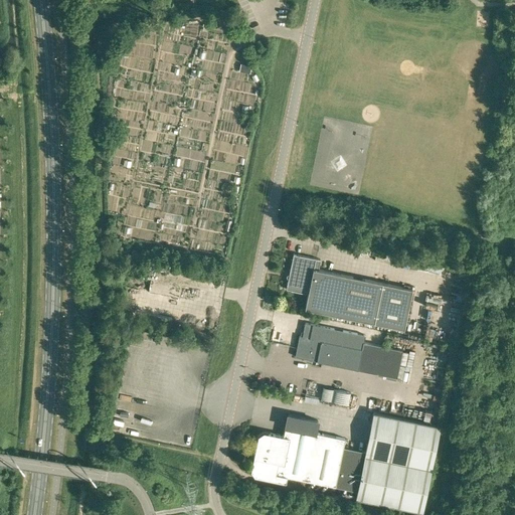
[(249,73),(251,65),(240,63),(239,71),(249,73)]
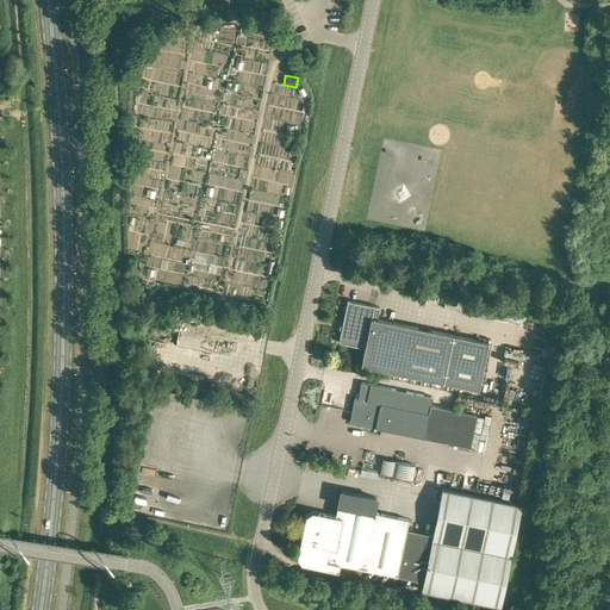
[(361,365),(442,383),(479,390),(489,342),(372,317),(374,305),(348,300),(338,342),(365,348),(361,365)]
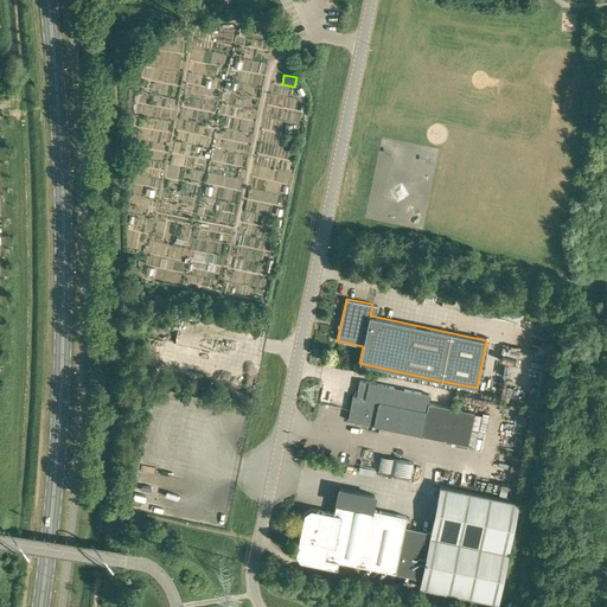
[(493,305),(472,300),(470,313),(491,318),(493,305)]
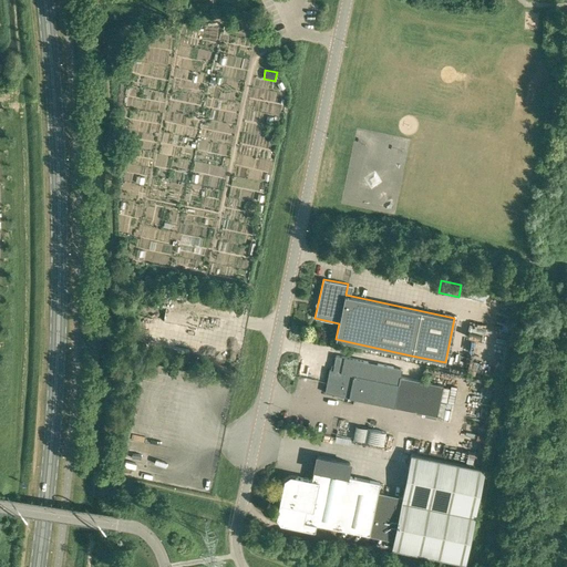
[(209,337),(198,340),(200,347),(212,343),(209,337)]
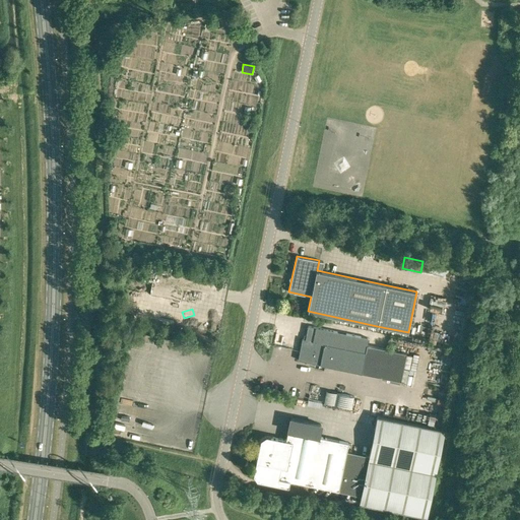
[(370,338),(308,325),(305,339),(367,351),(368,345),(370,338)]
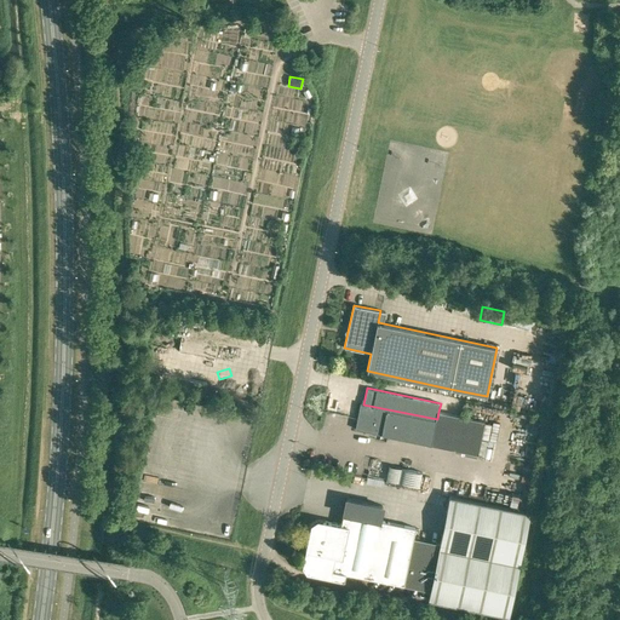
[(486,420),(438,412),(437,419),(363,405),(360,403),(355,429),(478,454),(486,420)]
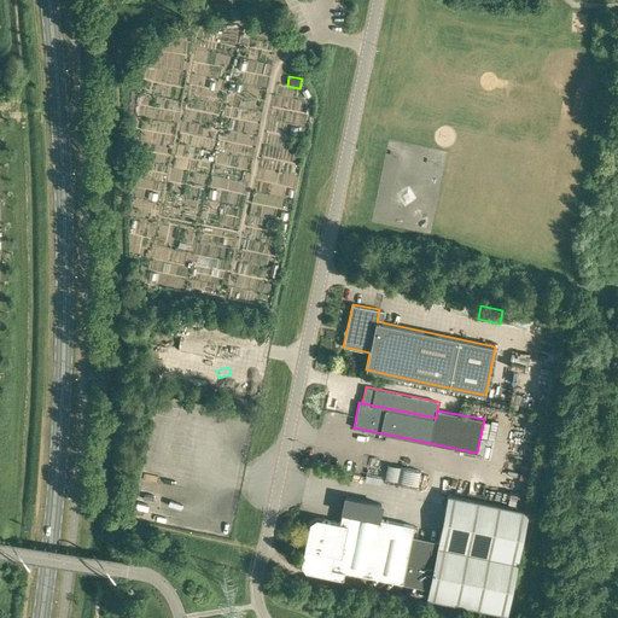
[(369,470),(371,453),(354,452),(354,470),(369,470)]
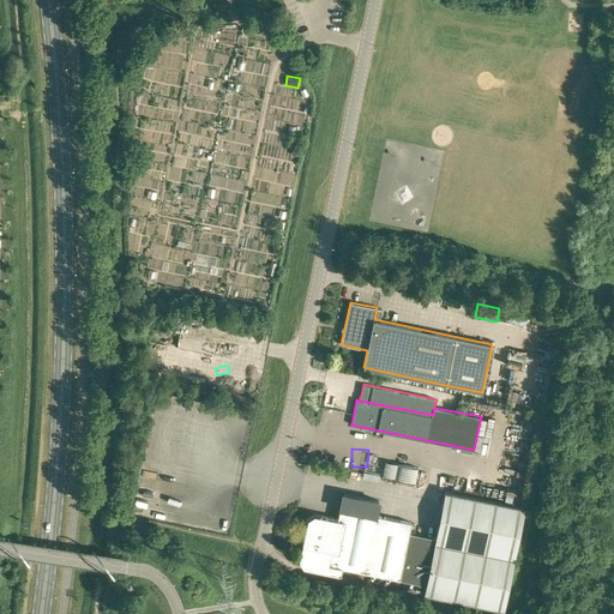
[(415,481),(417,468),(385,462),(383,475),(415,481)]
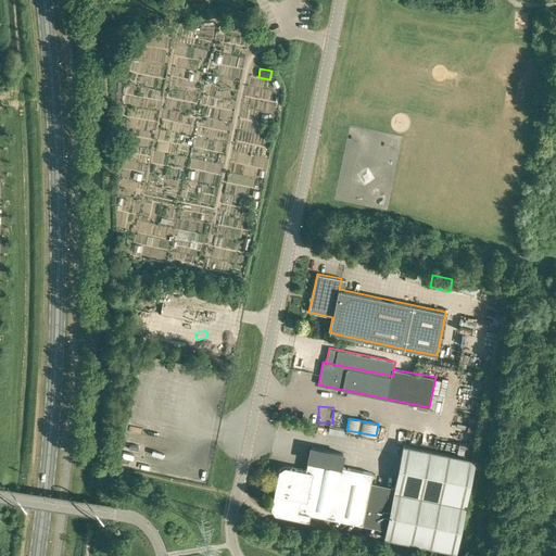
[(371,447),(373,440),(362,438),(361,444),(371,447)]
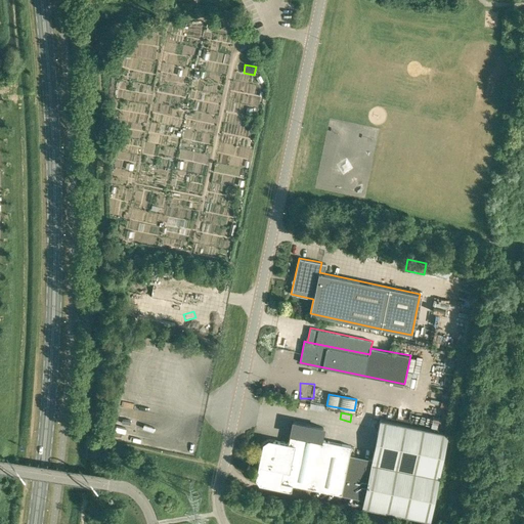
[(262,442),(258,465),(255,478),(259,484),(291,490),(292,484),(363,499),(361,507),(364,508),(376,451),(383,420),(380,419),(372,459),(350,454),(352,446),(321,439),(323,428),(293,421),(289,443),(268,439),(262,442)]
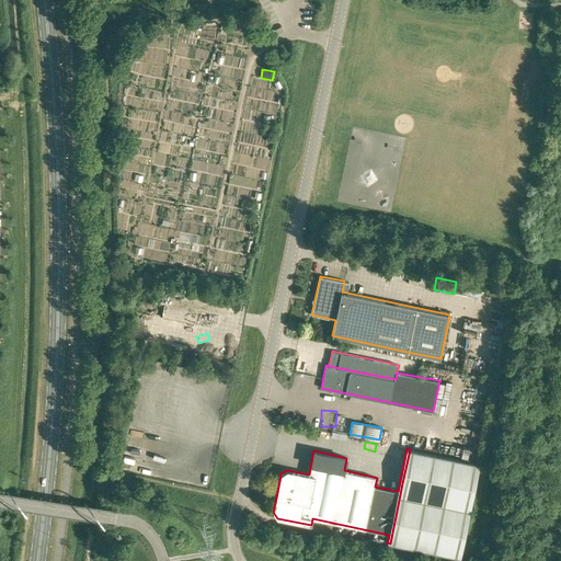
[(402,483),(390,544),(460,558),(480,464),(410,449),(402,483)]
